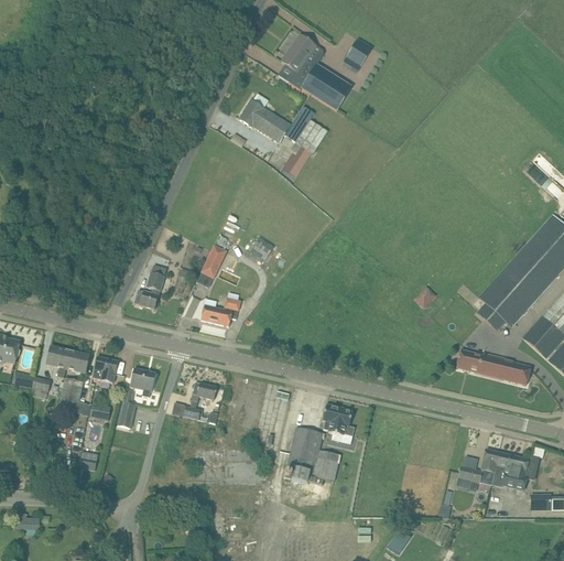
[(376,41),(360,32),(346,56),(360,66),(376,41)]
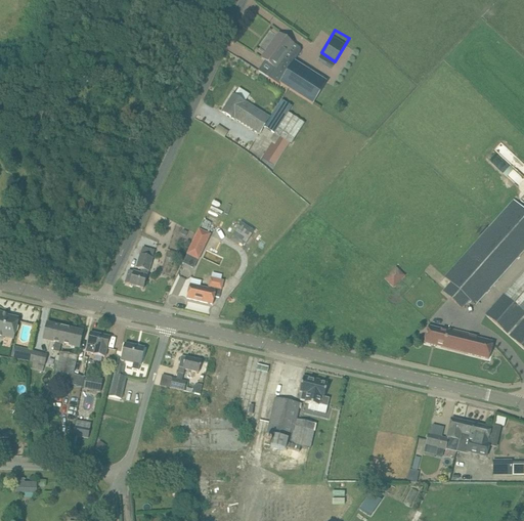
[(294,41),(288,37),(278,31),(261,55),(266,58),(259,69),(264,73),(313,101),(328,79),(295,58),(292,62),(284,56),(294,41)]
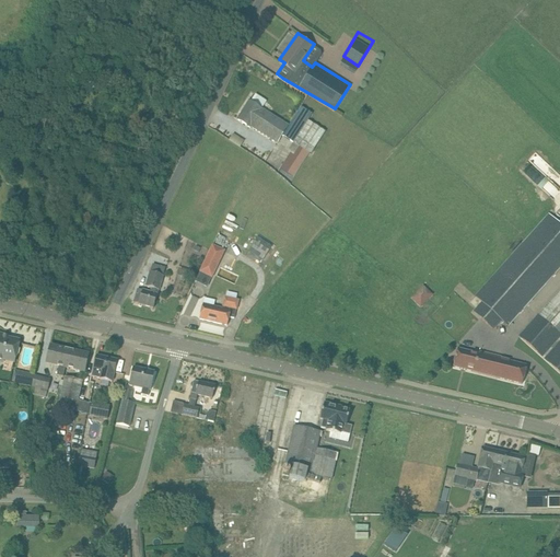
[(249,97),(237,116),(246,123),(251,125),(253,119),(258,123),(255,126),(277,140),(278,140),(281,132),(292,140),(299,143),(293,153),(290,150),(280,165),(293,174),(310,150),(311,151),(315,146),(326,129),(308,117),(313,111),(301,104),(288,124),(261,106),(253,101),(251,99),(249,97)]
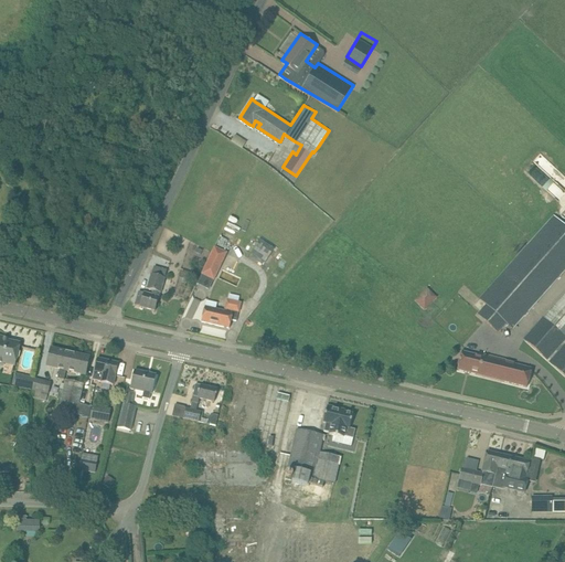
[(564,223),(554,213),(479,296),(486,301),(507,320),(512,326),(557,277),(564,267),(564,223)]
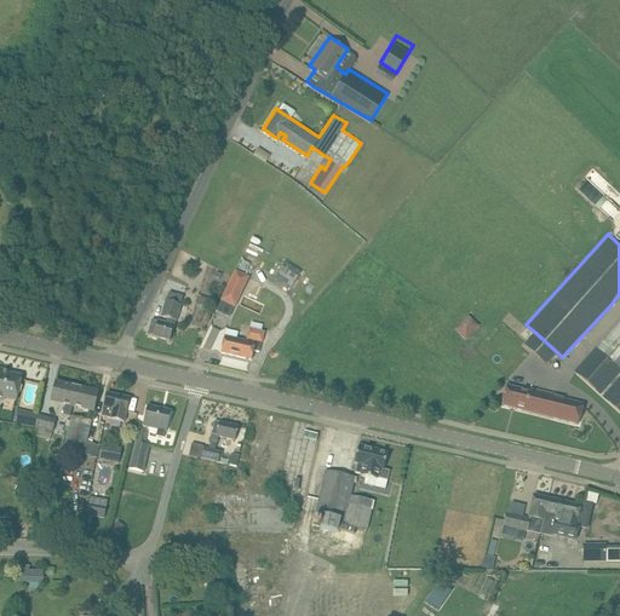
[(293,283),(302,269),(298,268),(285,260),(276,275),(293,283)]
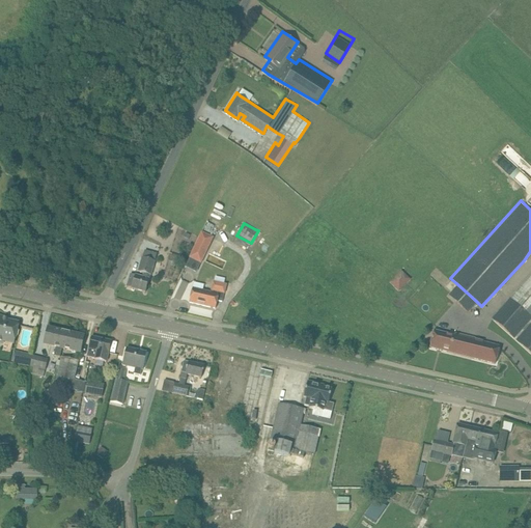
[(201,229),(190,255),(201,260),(214,235),(201,229)]
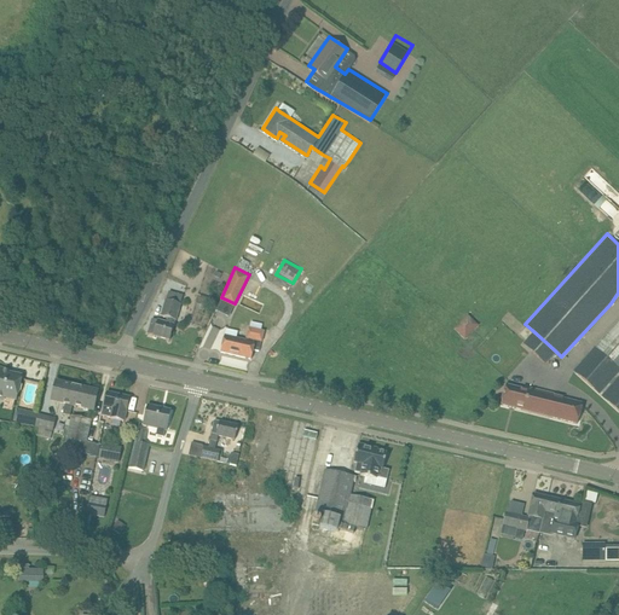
[(169,290),(166,297),(161,313),(168,315),(167,320),(152,317),(148,331),(169,337),(174,323),(173,323),(175,318),(183,294),(169,290)]
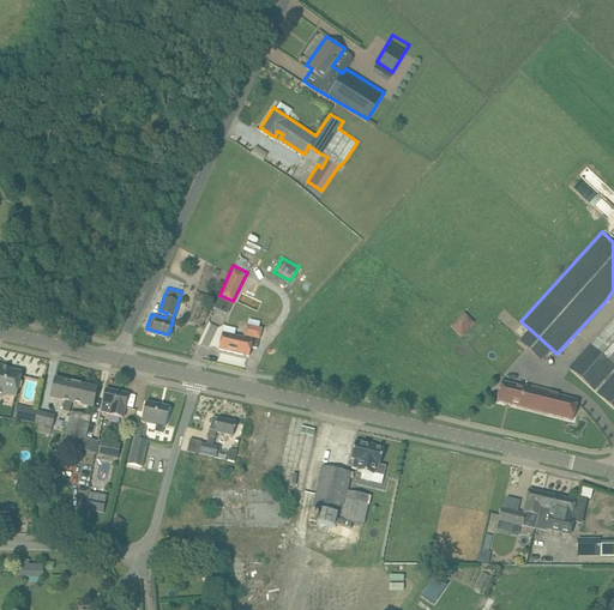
[(464,309),(451,324),(459,331),(473,318),(464,309)]
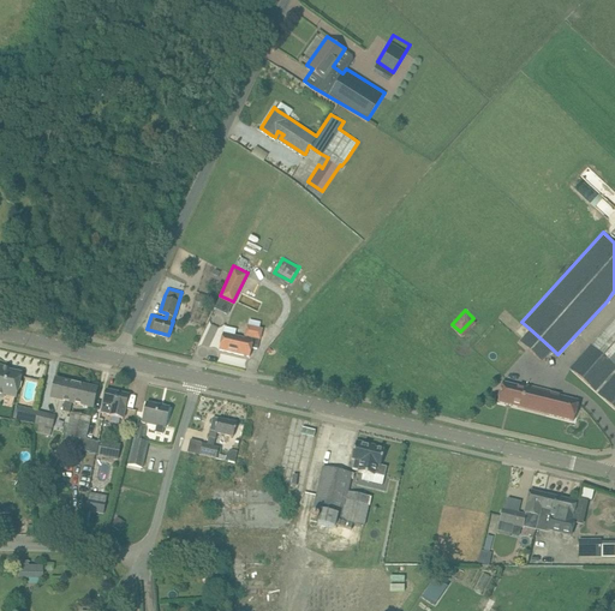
[(614,315),(568,365),(595,389),(614,366),(614,315)]
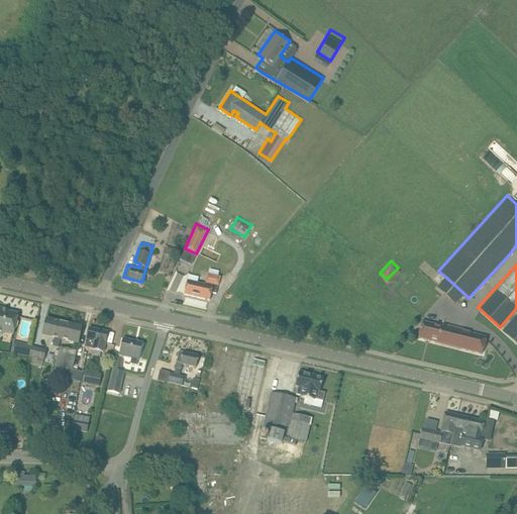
[(184,292),(210,298),(211,290),(216,292),(218,283),(220,275),(207,272),(205,280),(206,280),(205,282),(188,278),(184,292)]
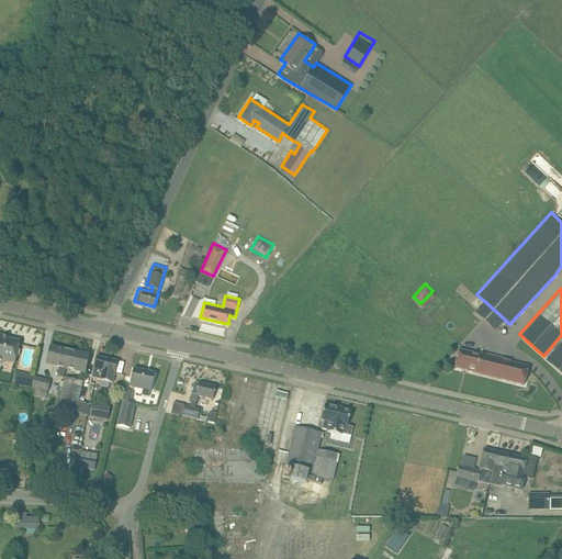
[(4,359),(14,362),(15,356),(19,355),(20,349),(18,347),(20,339),(3,336),(3,333),(0,332),(0,361),(3,362),(4,359)]
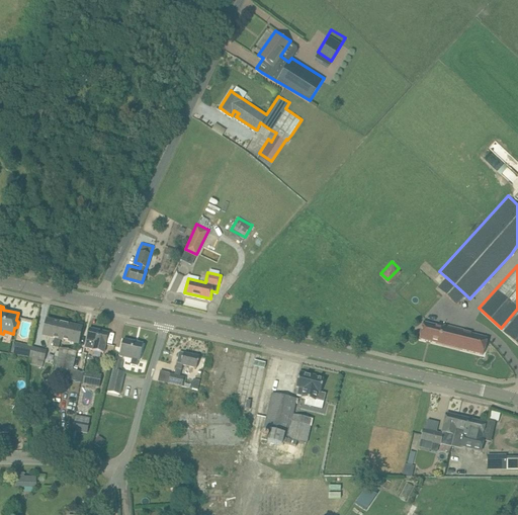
[(517,313),(504,330),(517,342),(517,313)]
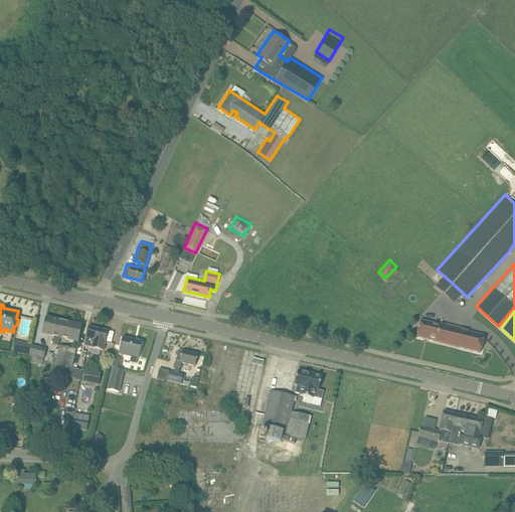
[(52,342),(58,344),(63,320),(46,316),(43,331),(54,334),(52,342)]
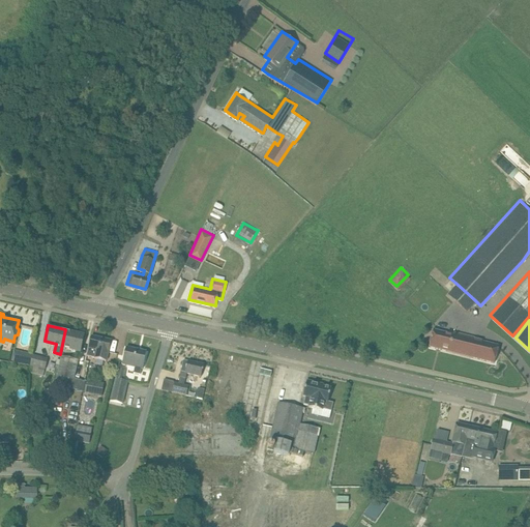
[(494,360),(498,344),(481,340),(481,339),(474,337),(475,335),(453,330),(452,332),(433,327),(429,344),(494,360)]
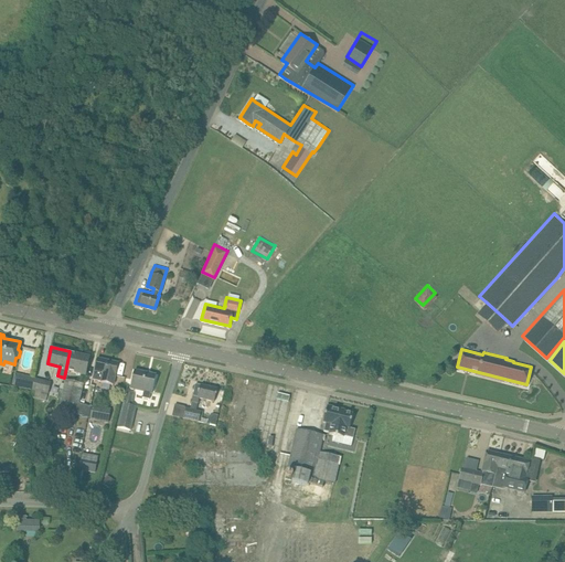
[(70,351),(64,378),(66,368),(85,372),(89,356),(70,351)]
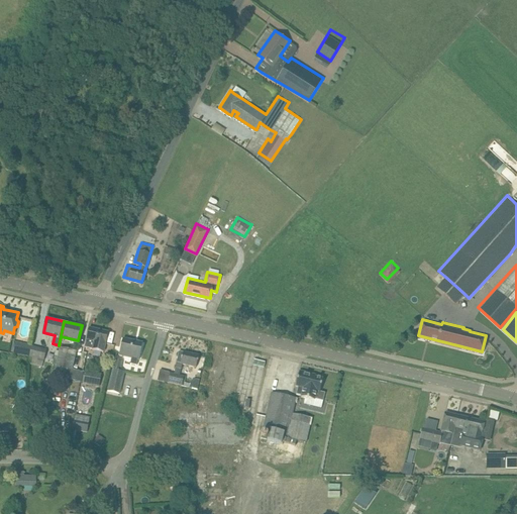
[(89,325),(87,335),(84,345),(104,350),(108,330),(89,325)]
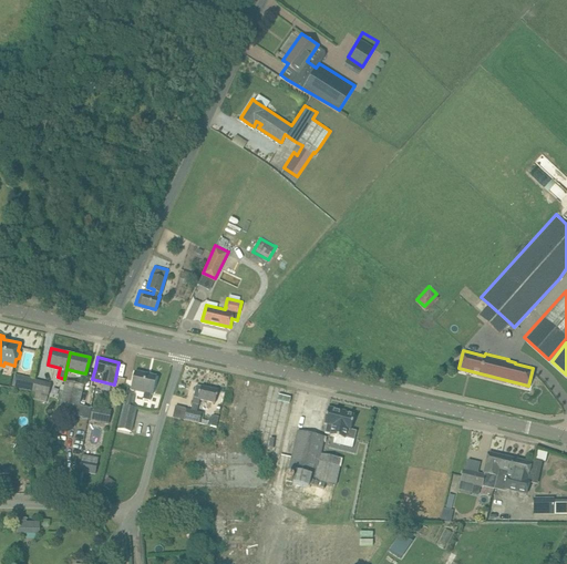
[(156,375),(135,369),(131,387),(144,390),(143,397),(150,398),(151,392),(153,392),(156,375)]
